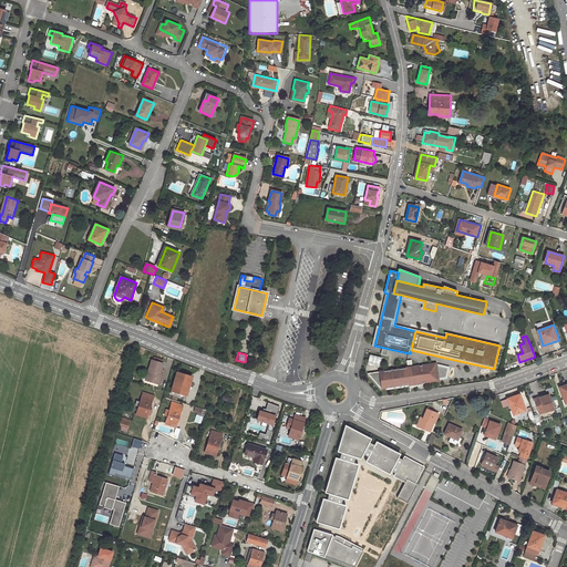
[(381,358),(370,356),(369,362),(379,366),(381,358)]
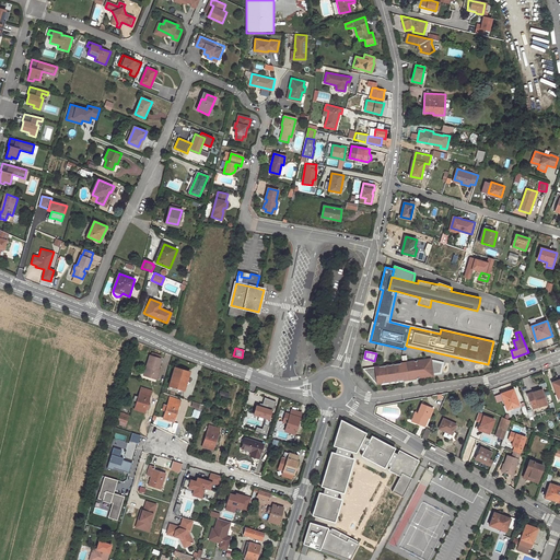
[(149,365),(146,375),(156,378),(160,369),(158,368),(161,358),(149,354),(147,364),(149,365)]
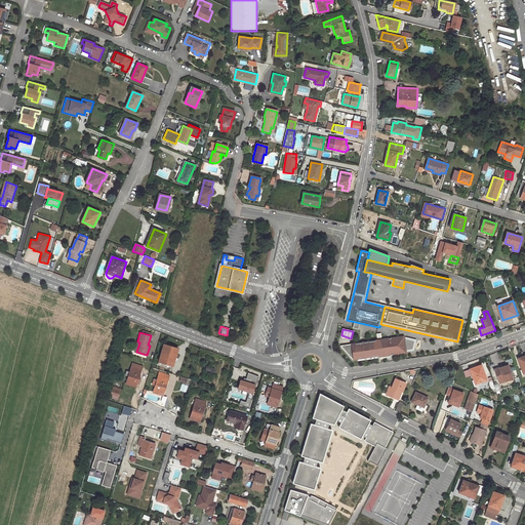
[(380,340),(382,356),(392,355),(406,353),(406,352),(404,336),(390,338),(380,340)]
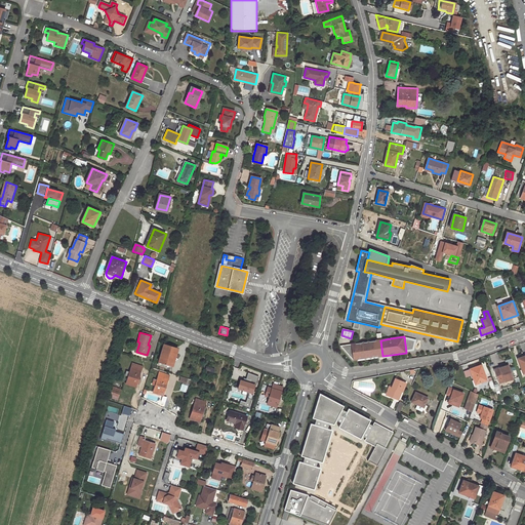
[(416,339),(404,336),(406,352),(414,351),(416,339)]
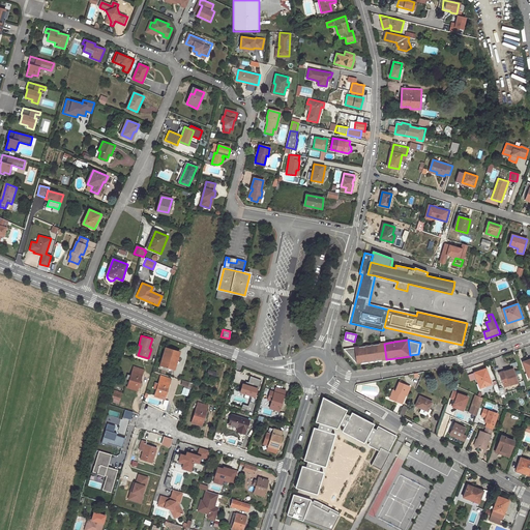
[(357,363),(386,359),(384,344),(378,345),(362,347),(355,348),(357,363)]
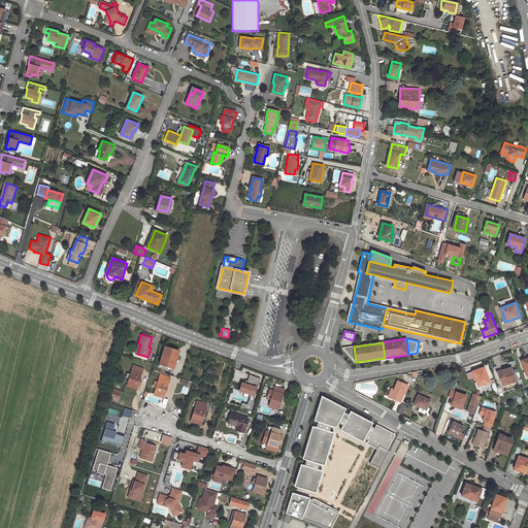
[(165,347),(160,364),(174,368),(179,352),(165,347)]
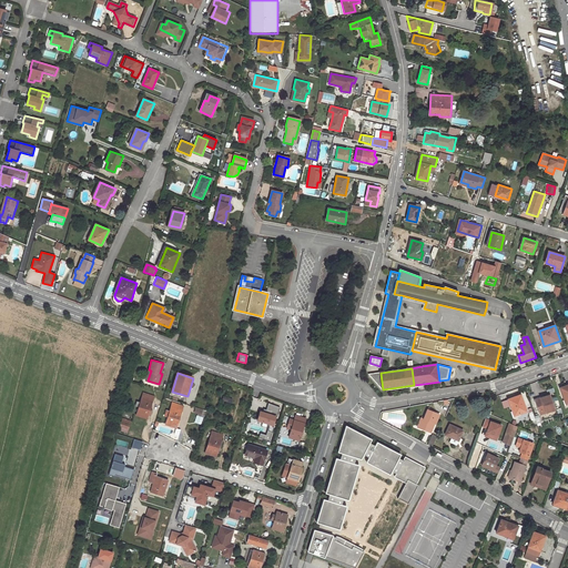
[(368,374),(383,389),(381,373),(368,374)]
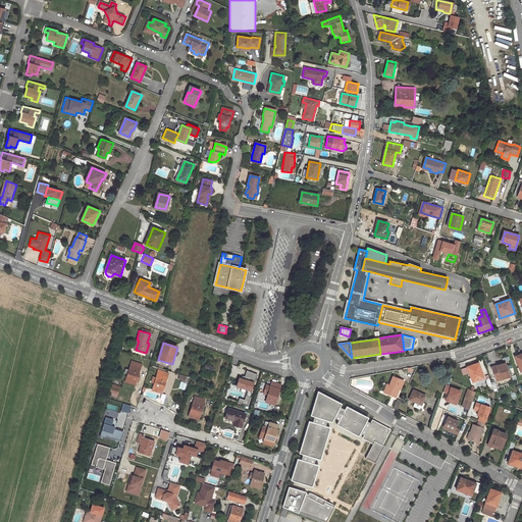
[(127,375),(126,381),(136,384),(137,381),(139,382),(141,376),(139,376),(142,364),(133,361),(129,371),(127,375)]
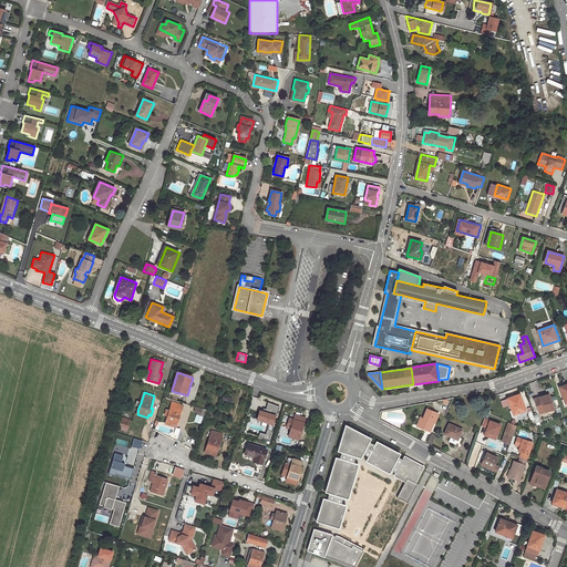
[(554,408),(548,393),(535,399),(539,413),(554,408)]
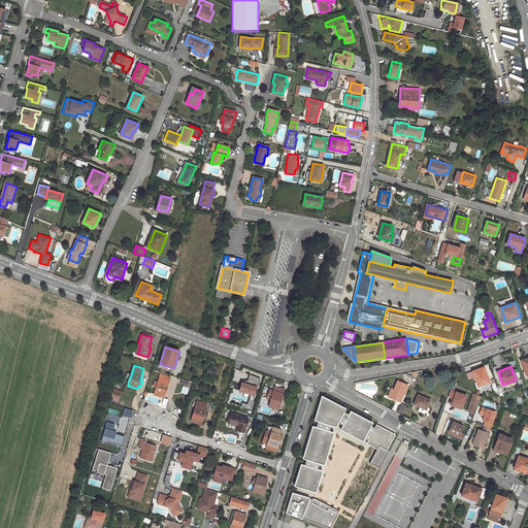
[(490,383),(485,367),(472,371),(479,387),(490,383)]
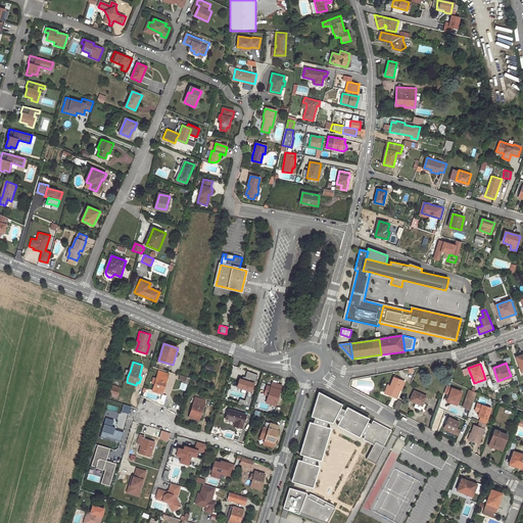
[(160,371),(153,390),(162,393),(170,374),(160,371)]
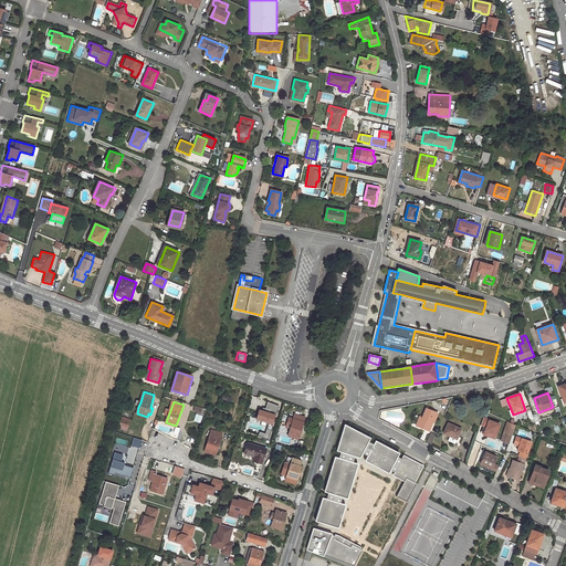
[(264,432),(263,437),(269,439),(273,427),(271,426),(274,416),(276,416),(279,406),(268,402),(265,409),(264,412),(262,411),(259,410),(257,418),(266,421),(266,423),(268,425),(265,433),(264,432)]
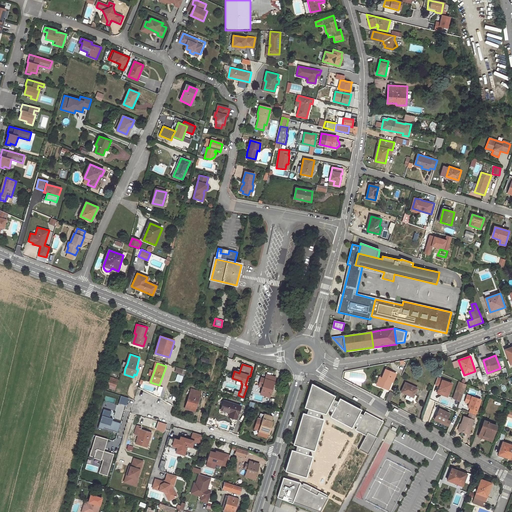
[(181,382),(184,370),(176,368),(175,372),(178,373),(176,381),(181,382)]
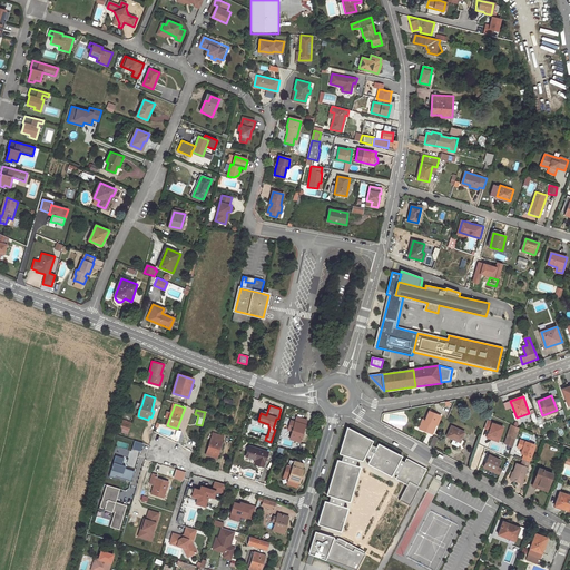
[(434,426),(435,424),(438,425),(442,416),(436,414),(432,412),(432,411),(431,410),(426,419),(424,418),(421,424),(424,425),(422,430),(433,434),(435,428),(434,426)]
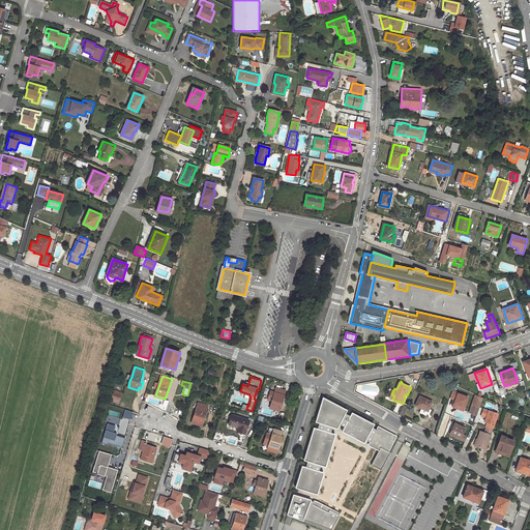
[(476,394),(454,384),(452,389),(474,399),(475,394),(476,394)]
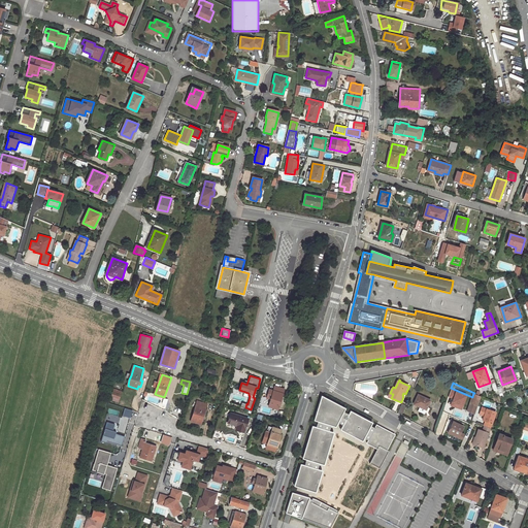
[(270,393),(269,398),(271,399),(269,406),(278,409),(284,394),(282,393),(283,388),(275,386),(272,394),(270,393)]
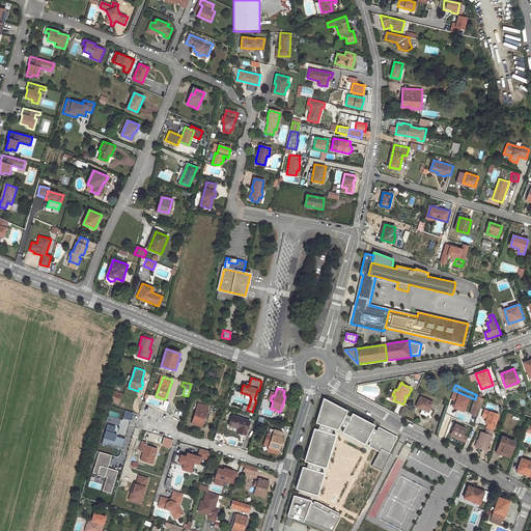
[(475,423),(481,409),(484,398),(476,395),(475,399),(468,421),(475,423)]
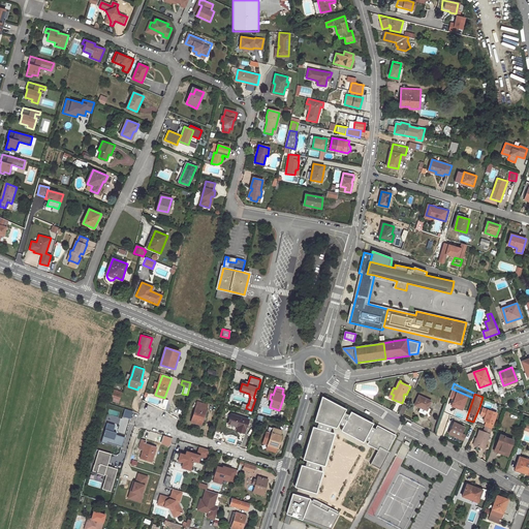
[(315,421),(318,422),(332,426),(337,428),(339,423),(345,412),(346,409),(322,396),(315,421)]
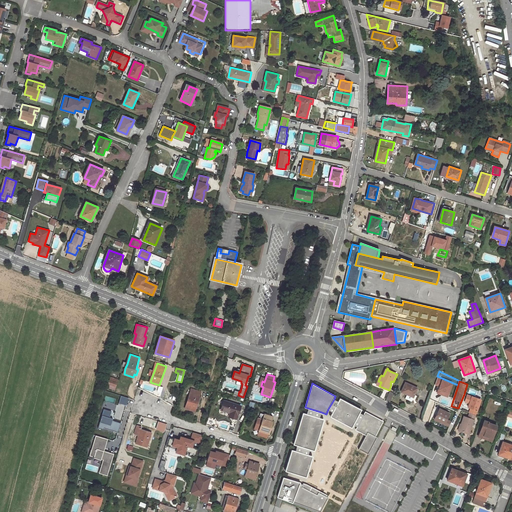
[(417,388),(406,383),(402,392),(413,397),(417,388)]
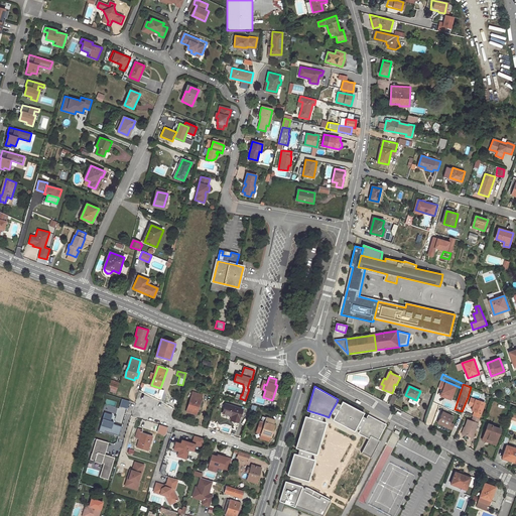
[(192,392),(186,411),(196,414),(203,395),(192,392)]
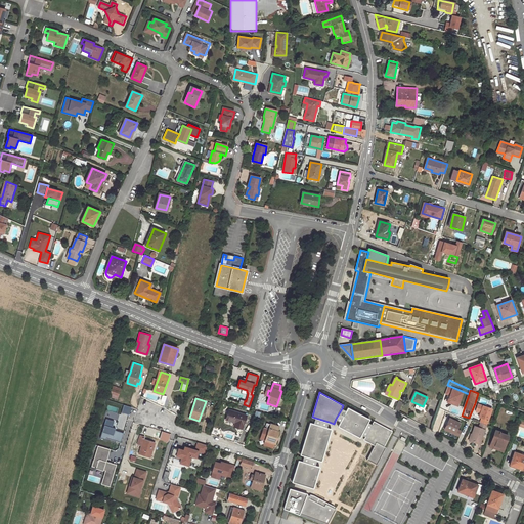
[(480,412),(479,417),(481,417),(479,422),(480,423),(486,425),(491,408),(478,404),(476,410),(480,412)]
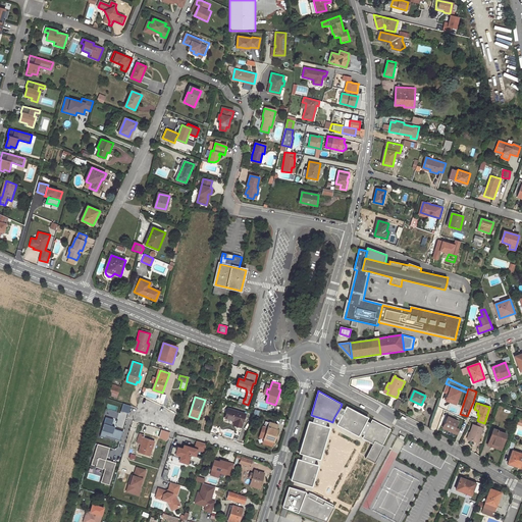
[(131,406),(123,404),(120,411),(128,413),(131,406)]
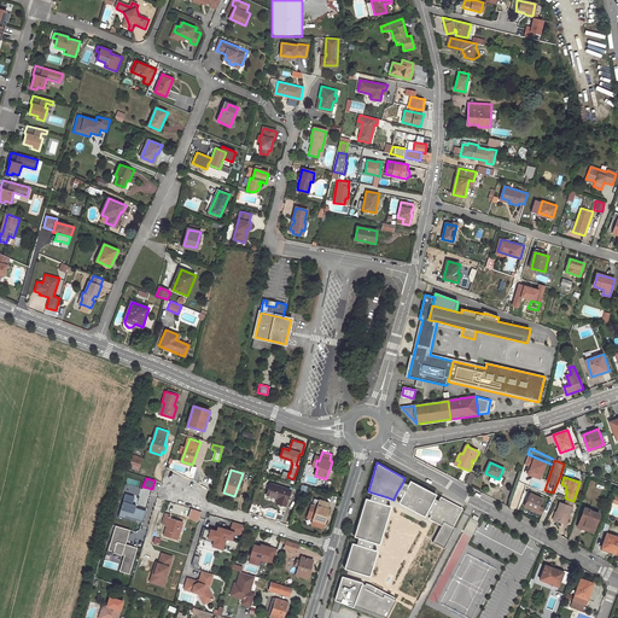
[(410,481),(408,485),(402,497),(400,502),(425,517),(427,512),(435,497),(437,494),(410,481)]
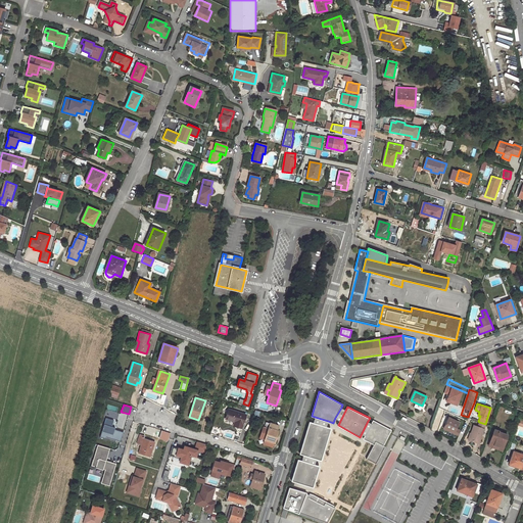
[(345,411),(341,408),(335,418),(340,421),(345,411)]
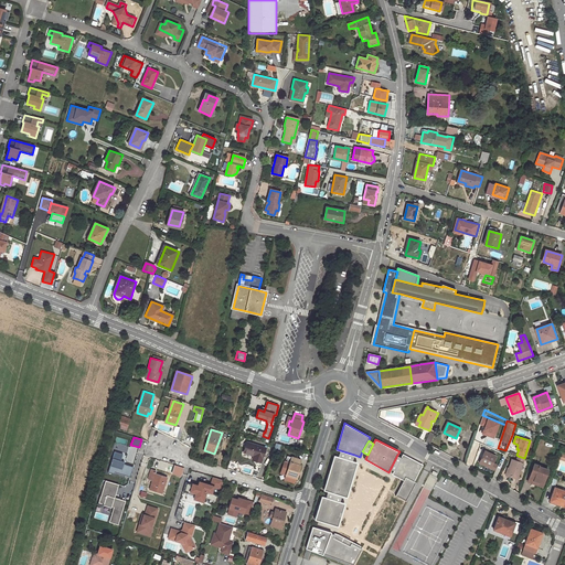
[(247,443),(244,452),(255,456),(254,460),(260,462),(265,448),(247,443)]
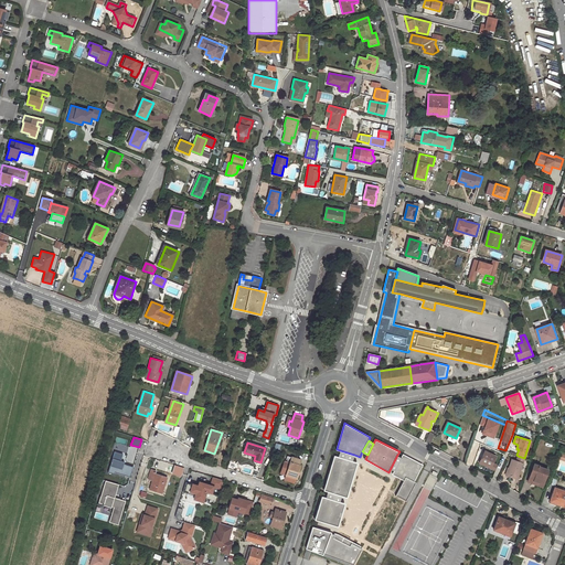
[(339,457),(352,461),(354,455),(340,450),(339,457)]
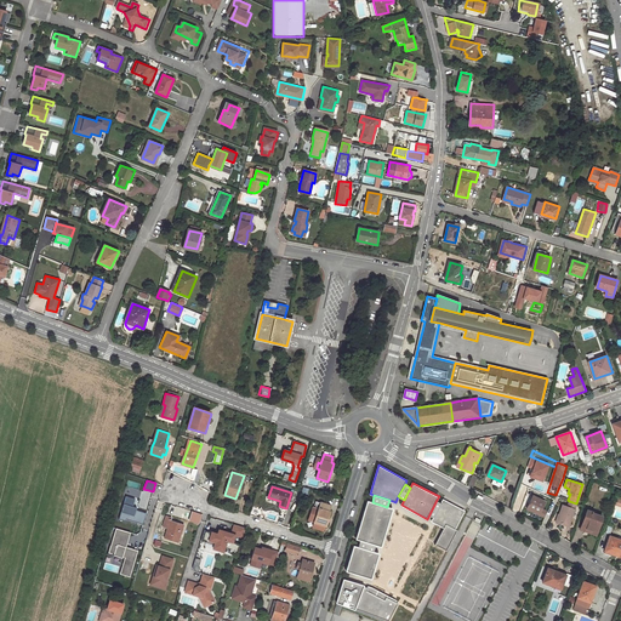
[(124,503),(132,507),(135,500),(125,496),(124,503)]
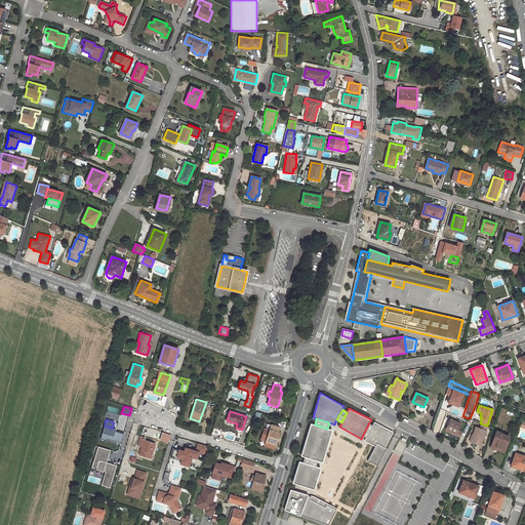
[(461,425),(451,419),(446,430),(459,437),(461,433),(458,431),(461,425)]
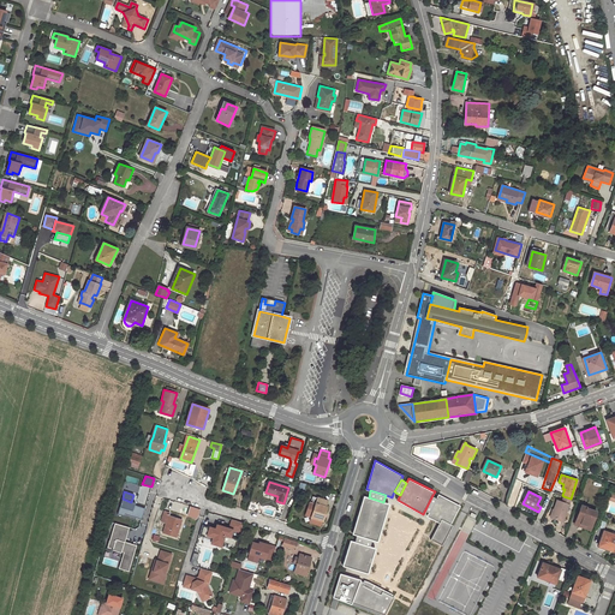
[(437,497),(433,495),(425,509),(430,512),(437,497)]
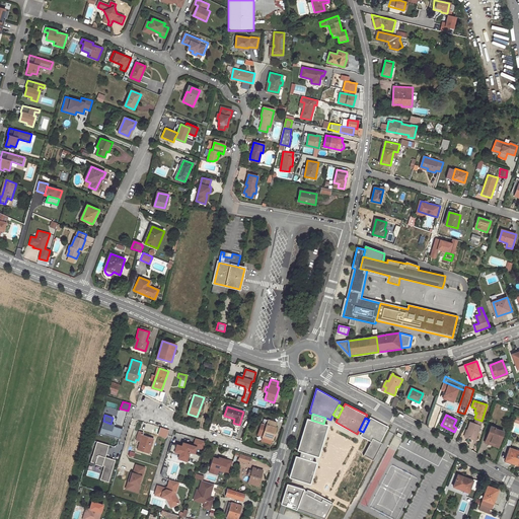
[(370,418),(369,420),(363,432),(361,436),(371,441),(373,438),(380,442),(388,427),(370,418)]
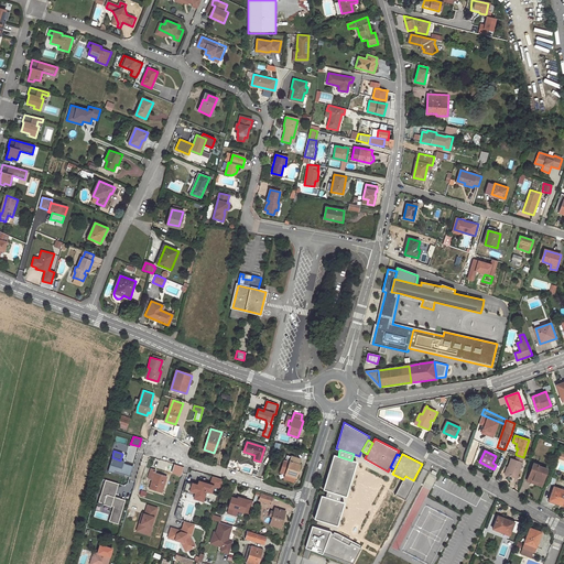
[(286,474),(284,479),(294,481),(296,477),(300,464),(299,464),(301,459),(291,456),(288,455),(286,461),(284,459),(281,473),(286,474)]
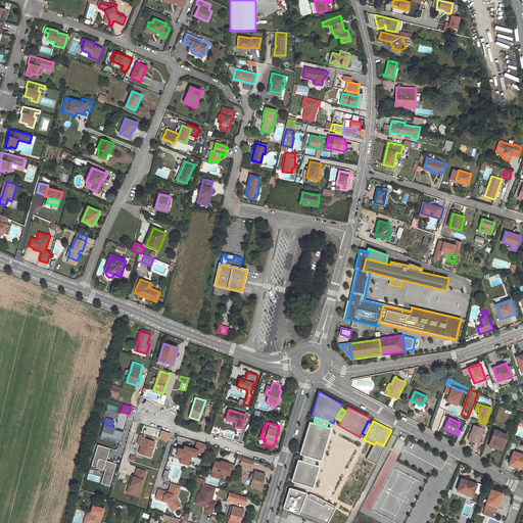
[(299,454),(303,455),(316,459),(321,461),(331,428),(326,427),(314,423),(310,422),(299,454)]
